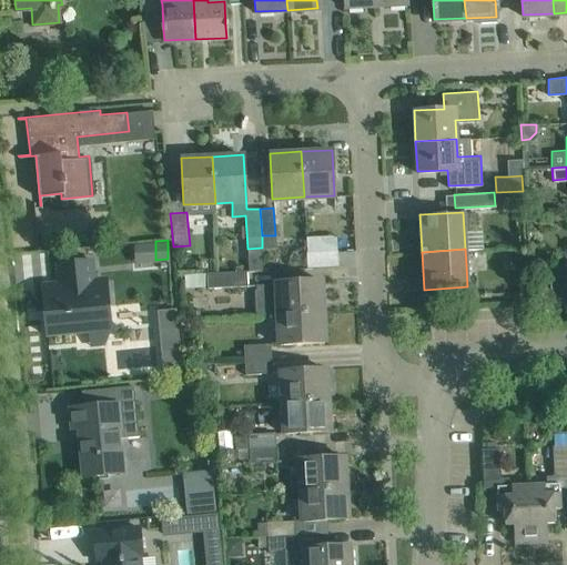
[(337,264),(337,253),(336,250),(311,251),(312,266),(337,264)]
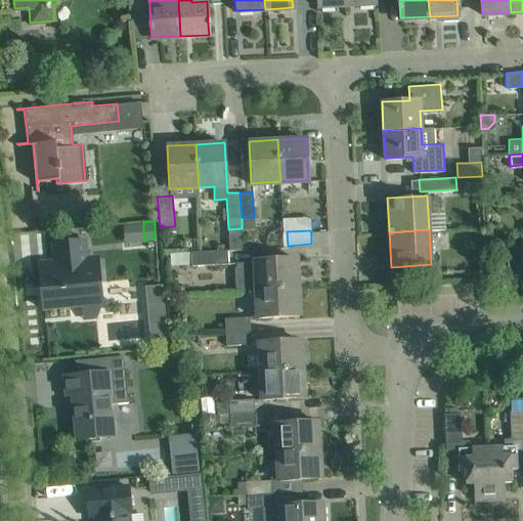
[(84,240),(73,241),(52,243),(55,271),(40,272),(43,307),(100,302),(96,266),(86,267),(84,240)]
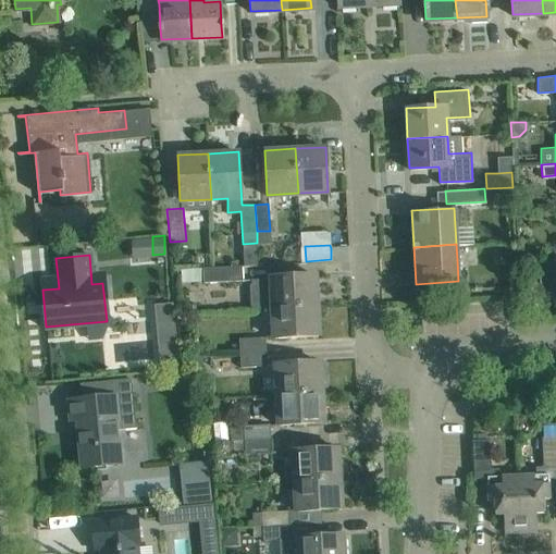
[(242,279),(241,265),(202,267),(202,281),(242,279)]
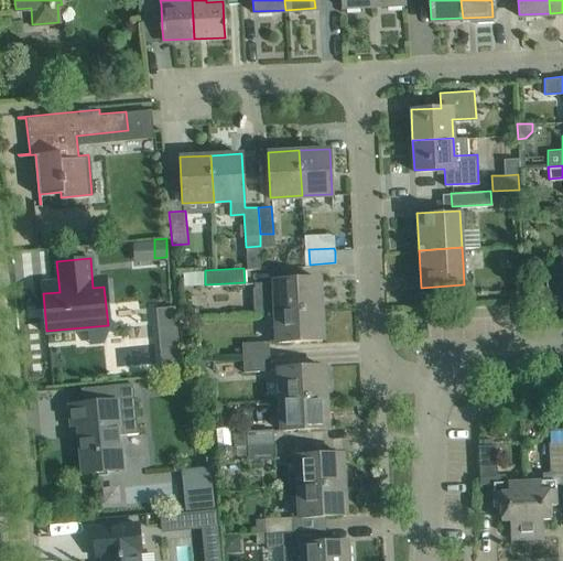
[(273,279),(273,282),(248,283),(249,312),(275,311),(321,308),(318,277),(273,279)]
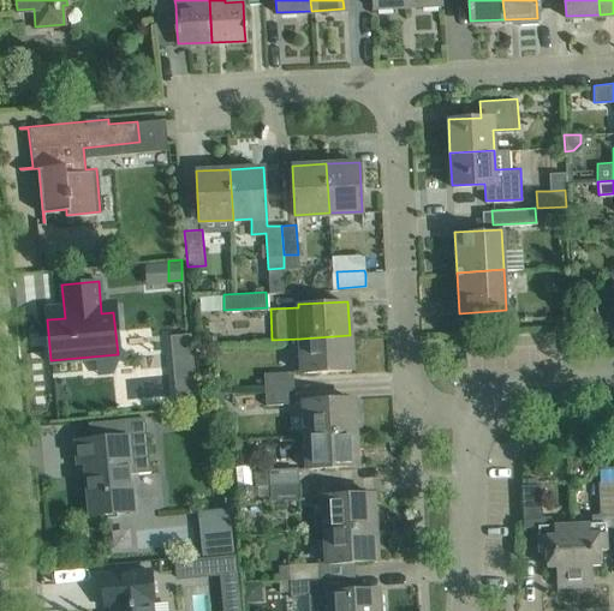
[(568,313),(561,313),(556,318),(556,327),(570,325),(568,313)]
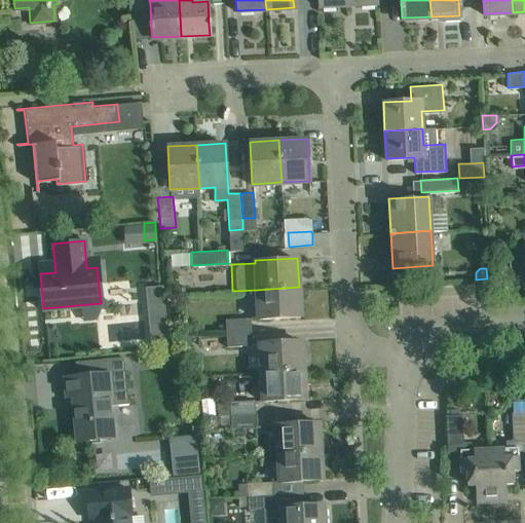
[(146,298),(163,296),(162,285),(145,286),(146,298)]
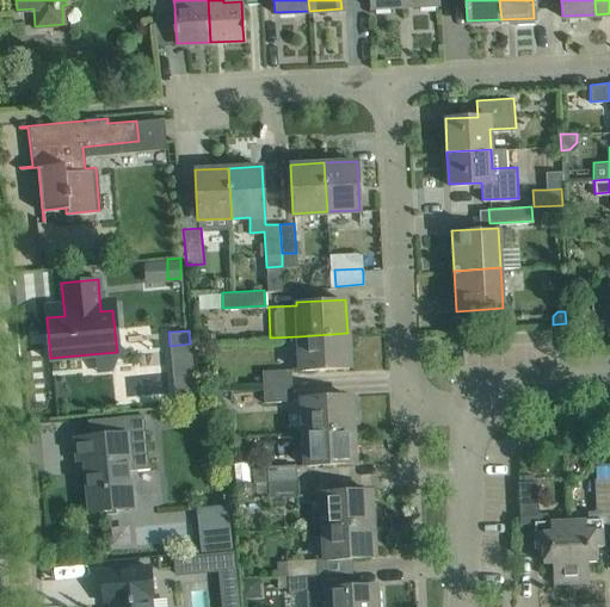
[(347,333),(299,336),(300,369),(349,366),(347,333)]
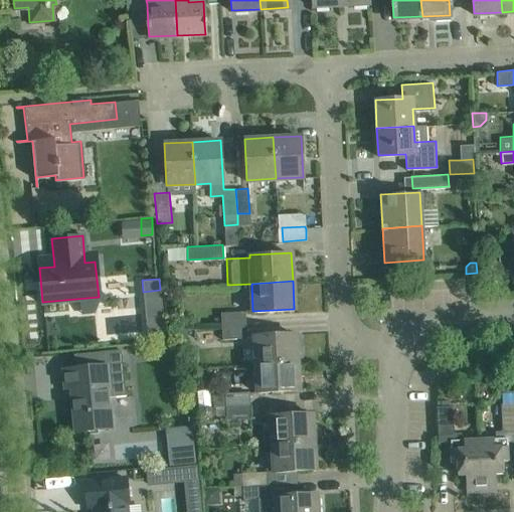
[(162,308),(144,310),(147,339),(165,337),(162,308)]
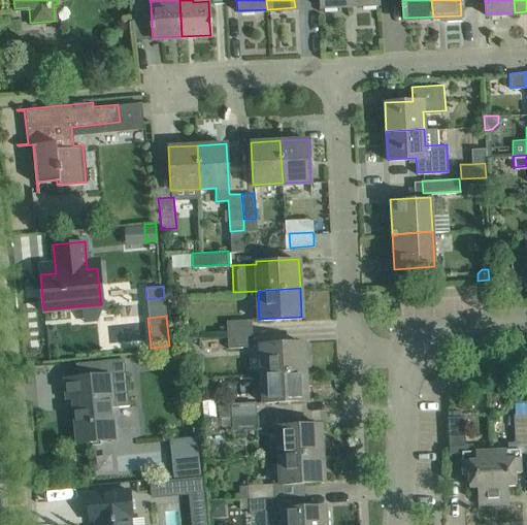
[(227,333),(251,332),(251,318),(226,319),(227,333)]
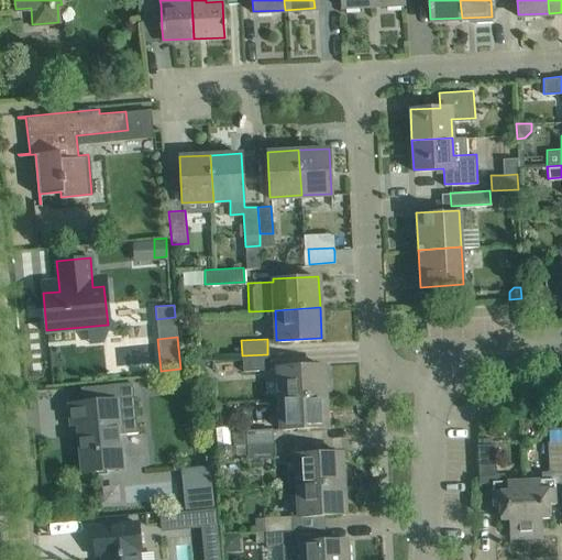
[(268,369),(267,354),(242,355),(242,370),(268,369)]
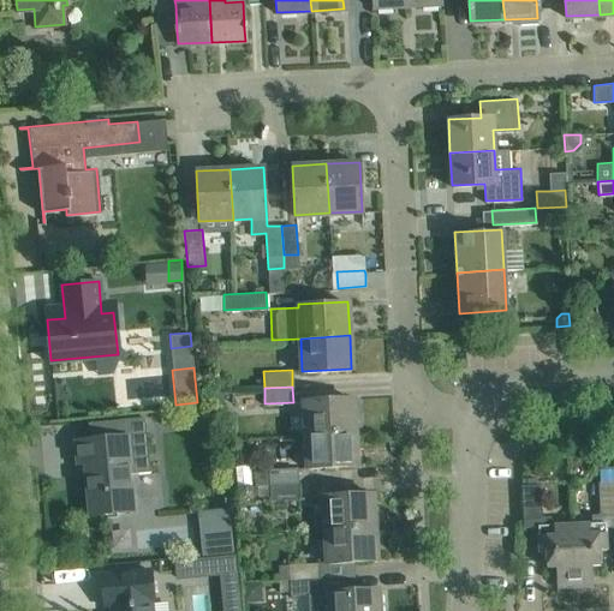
[(305,433),(355,431),(352,397),(304,400),(305,433)]
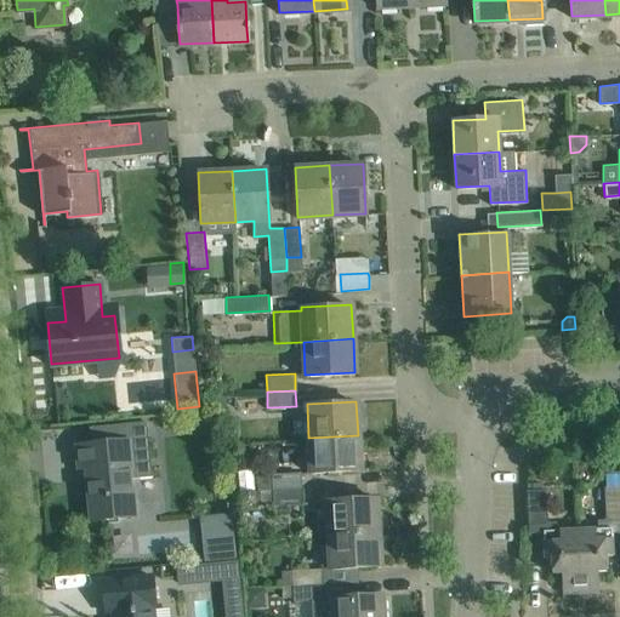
[(134,514),(130,478),(151,475),(147,430),(98,435),(100,443),(77,445),(78,466),(89,464),(90,476),(86,478),(90,519),(134,514)]
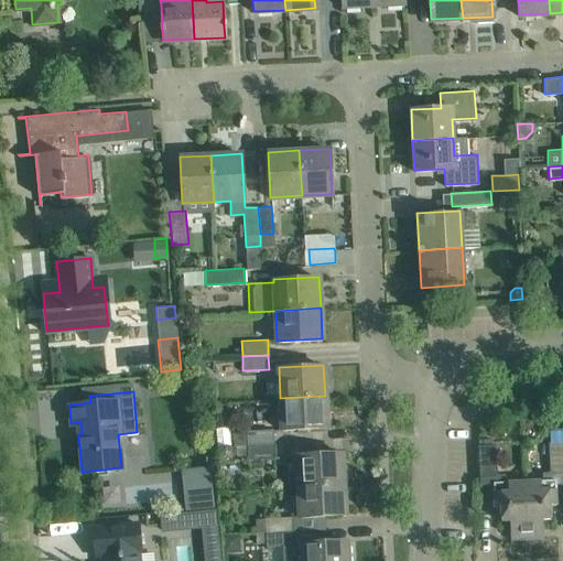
[(325,396),(280,398),(281,428),(326,424),(325,396)]
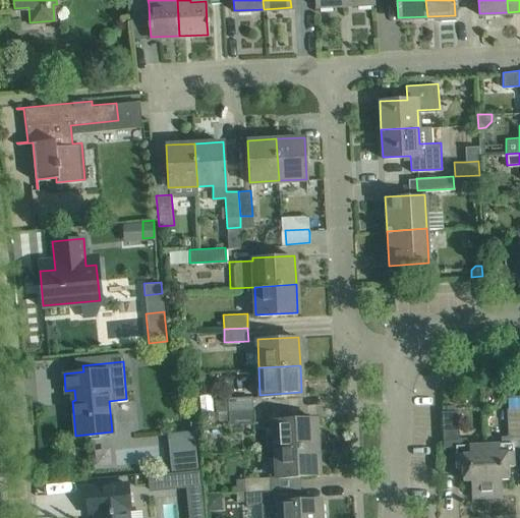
[(228,410),(252,408),(251,395),(227,397),(228,410)]
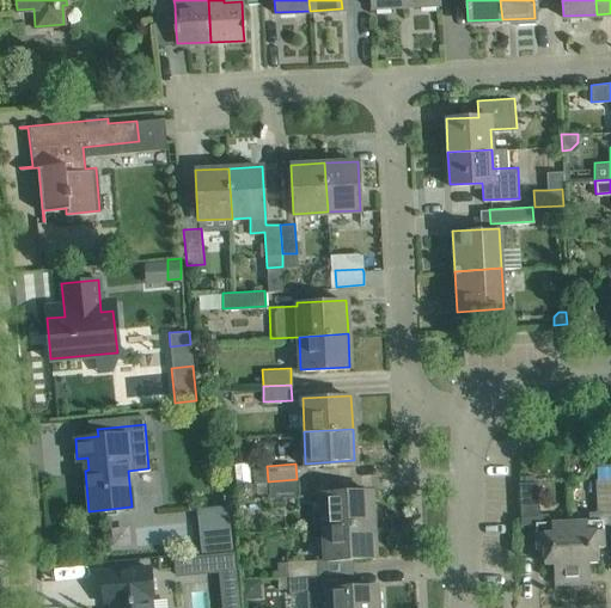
[(232,467),(233,481),(249,481),(248,466),(232,467)]
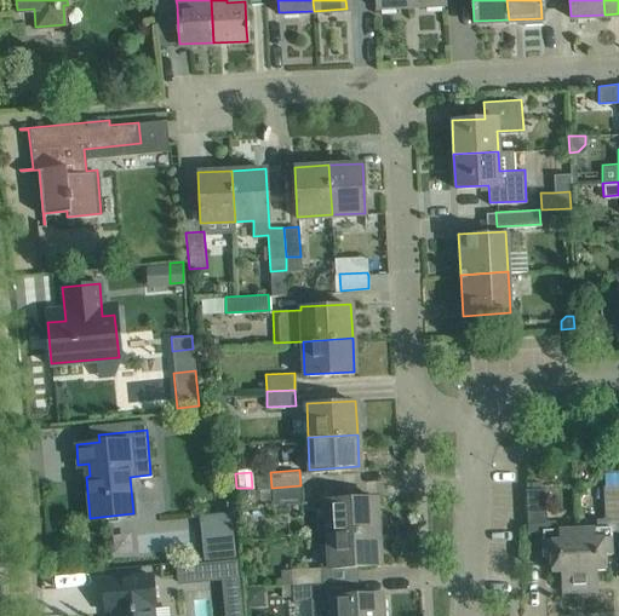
[(618,517),(618,484),(602,485),(605,518),(618,517)]
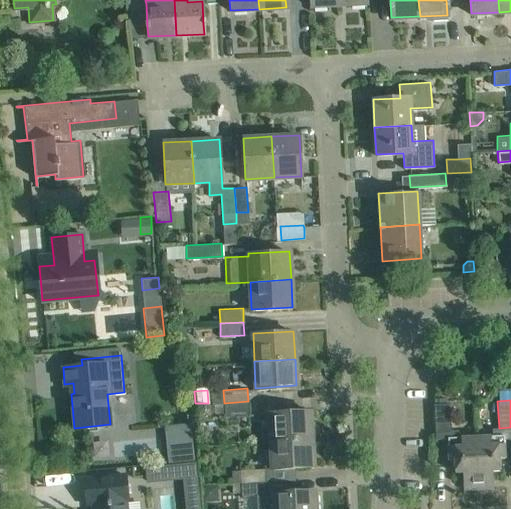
[(248,401),(224,403),(225,416),(249,414),(248,401)]
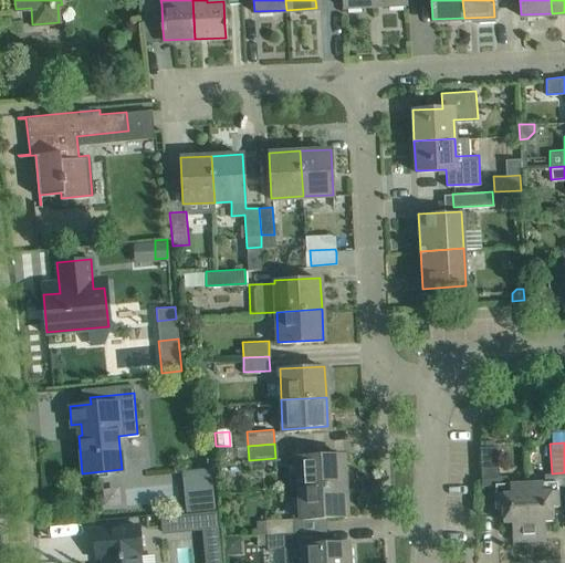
[(527,533),(525,482),(506,483),(506,475),(498,476),(497,446),(480,446),(481,486),(494,485),(495,508),(502,508),(502,523),(511,523),(511,533),(527,533)]
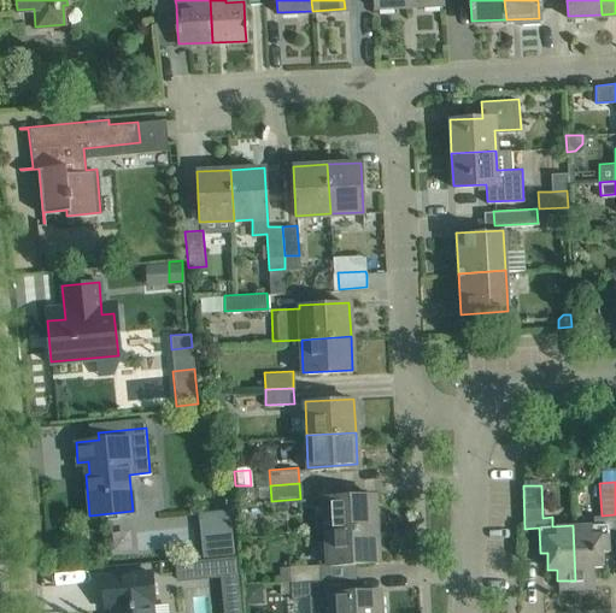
[(326,530),(375,528),(374,495),(324,497),(326,530)]
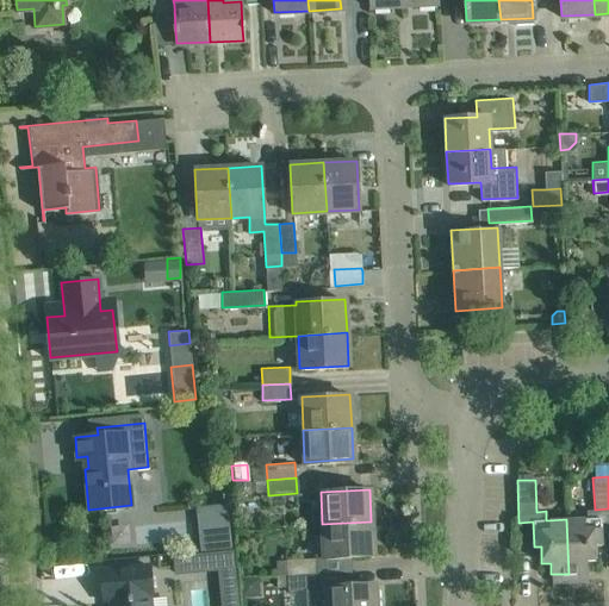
[(566,519),(569,574),(586,573),(586,558),(595,558),(595,544),(601,544),(600,517),(566,519)]
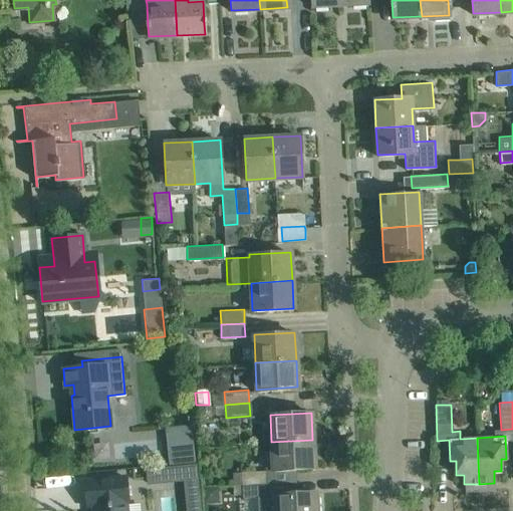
[(312,440),(271,442),(273,470),(314,468),(312,440)]
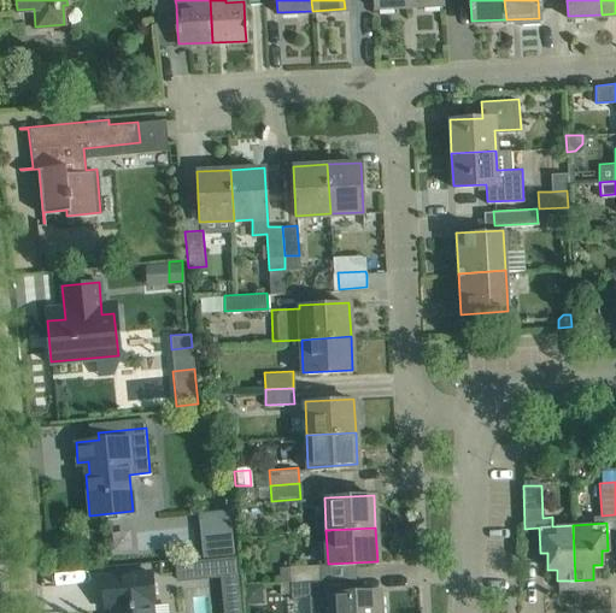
[(230,537),(199,541),(200,554),(232,552),(230,537)]
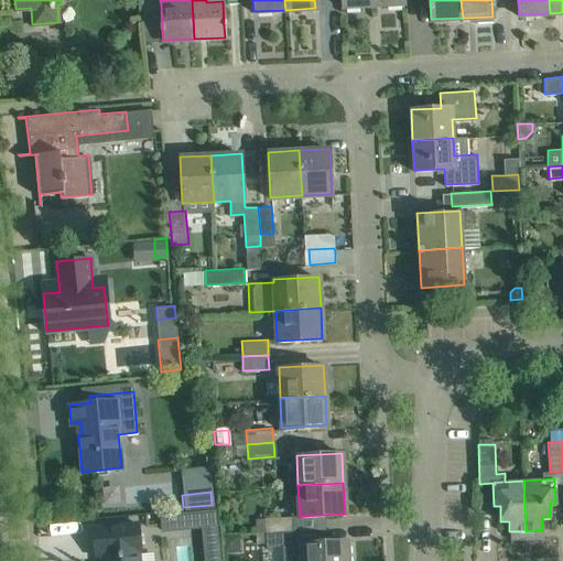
[(171,511),(158,513),(160,529),(173,528),(171,511)]
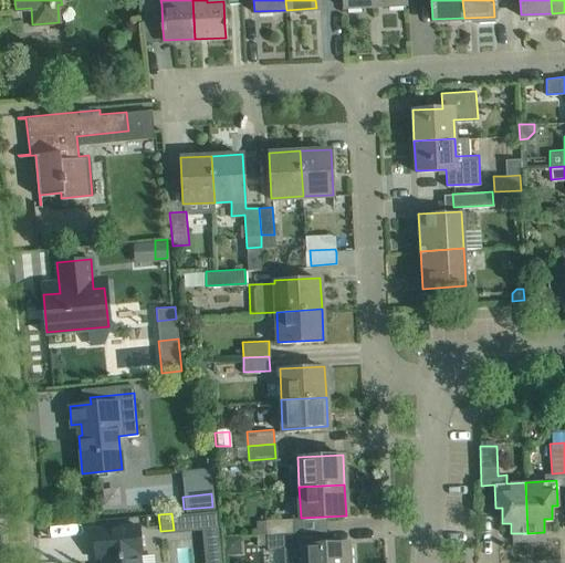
[(267,533),(293,532),(292,518),(265,519),(267,533)]
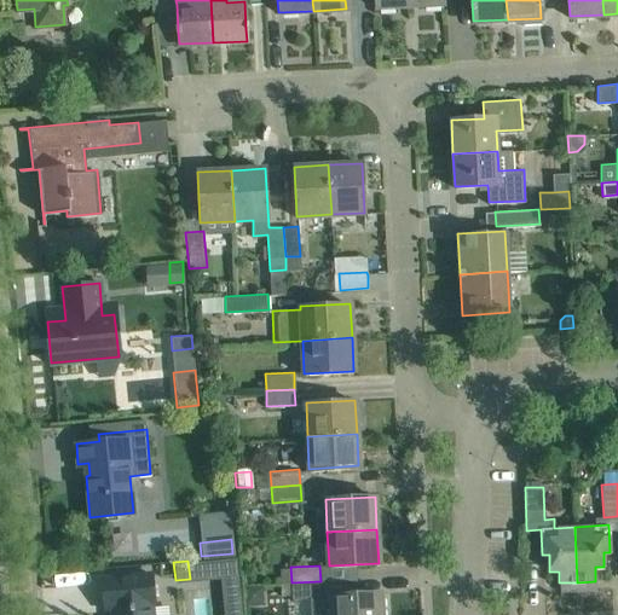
[(151,614),(151,604),(154,604),(150,572),(102,576),(105,608),(111,608),(111,614),(151,614)]
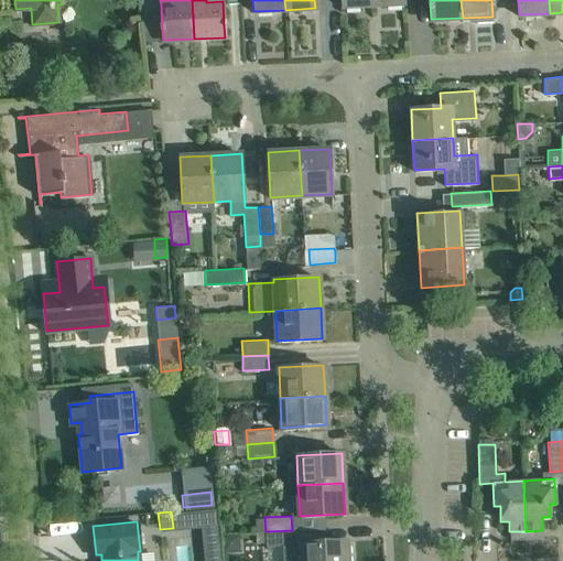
[(292,530),(266,531),(266,546),(288,545),(289,560),(347,560),(346,540),(301,542),(301,543),(292,545),(292,530)]
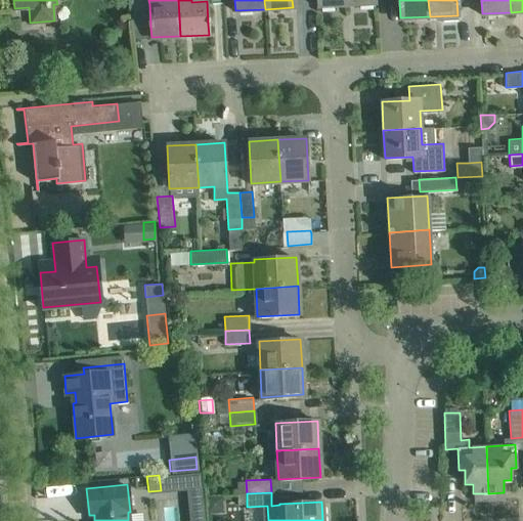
[(203,520),(203,511),(186,512),(187,520),(203,520)]
